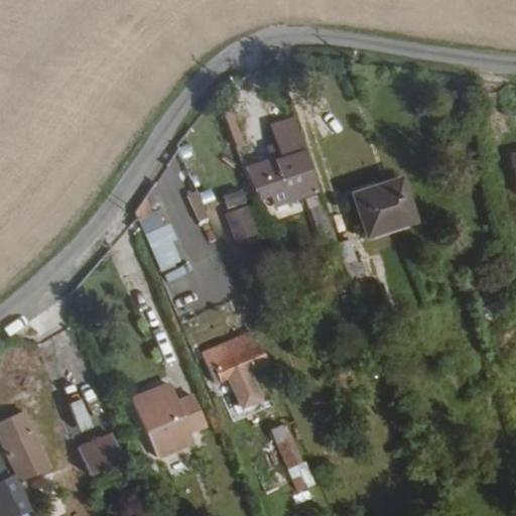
[(310,168),(293,121),(278,125),(284,143),(277,146),(281,157),(273,159),(281,178),(285,190),(314,180),(310,168)]
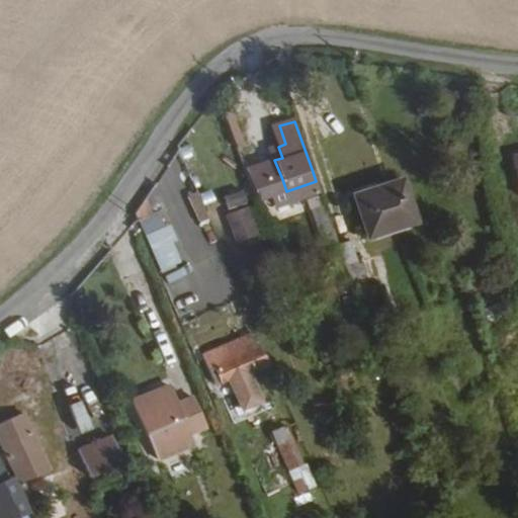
[(282,179),(274,160),(262,165),(270,184),(282,179)]
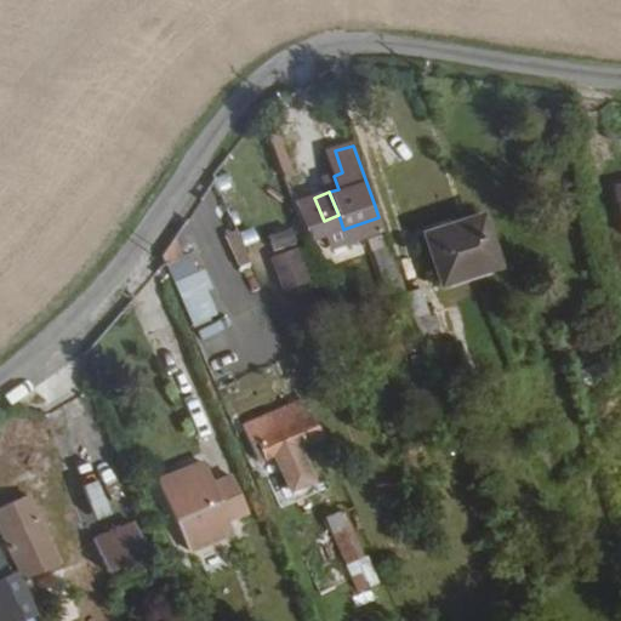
[(485,263),(471,220),(421,235),(429,261),(426,263),(432,280),(485,263)]
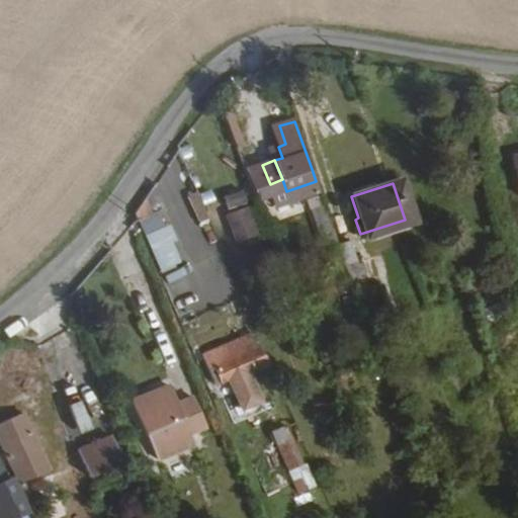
[(408,219),(396,183),(393,183),(405,220),(408,219)]
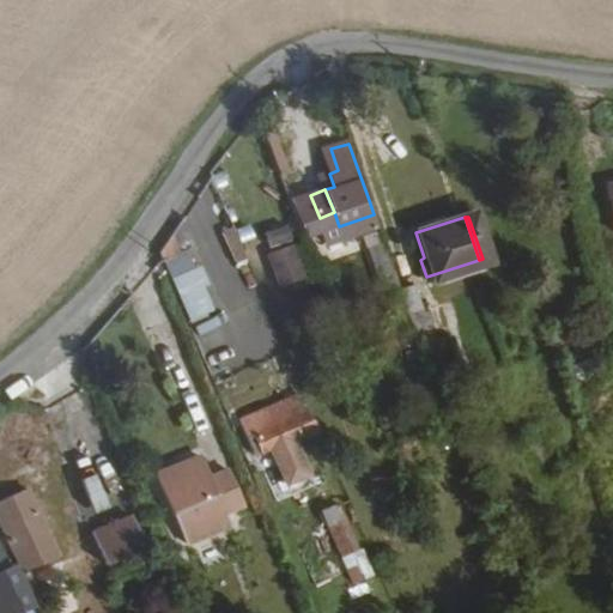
[(295,240),(290,225),(266,232),(271,248),(295,240)]
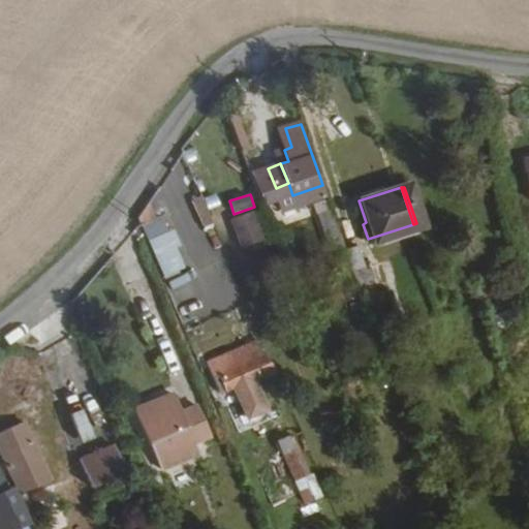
[(192,200),(205,228),(213,225),(200,197),(192,200)]
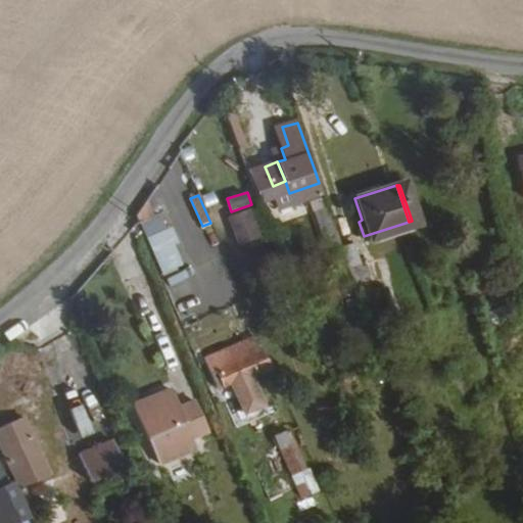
[(357,216),(359,222),(362,220),(354,198),(351,199),(357,216)]
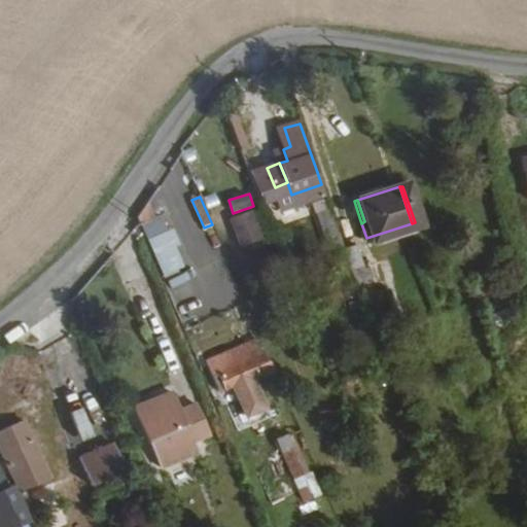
[(254,209),(234,216),(244,245),(265,238),(254,209)]
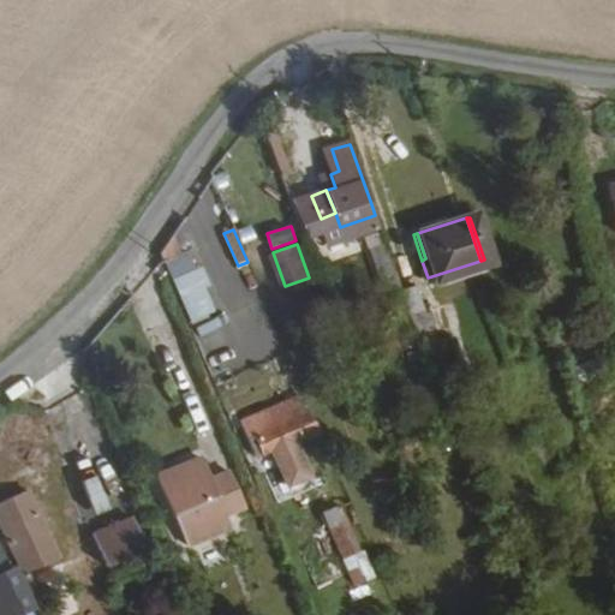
[(166,262),(174,280),(198,269),(190,251),(166,262)]
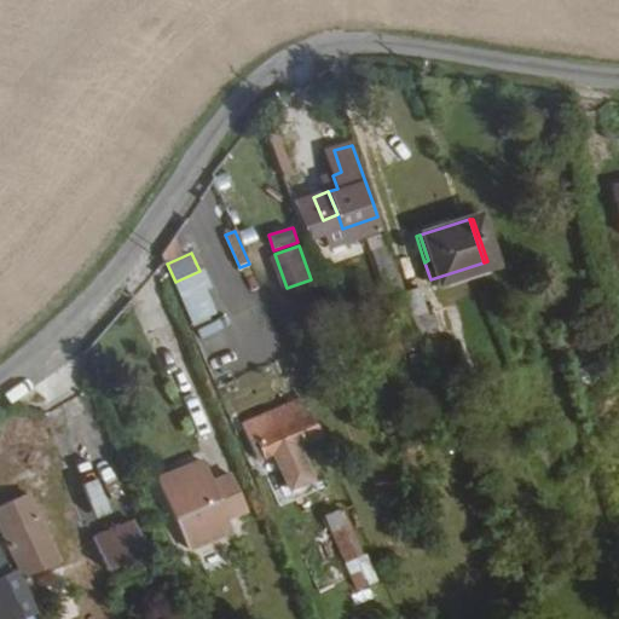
[(423,340),(399,270),(385,275),(409,345),(423,340)]
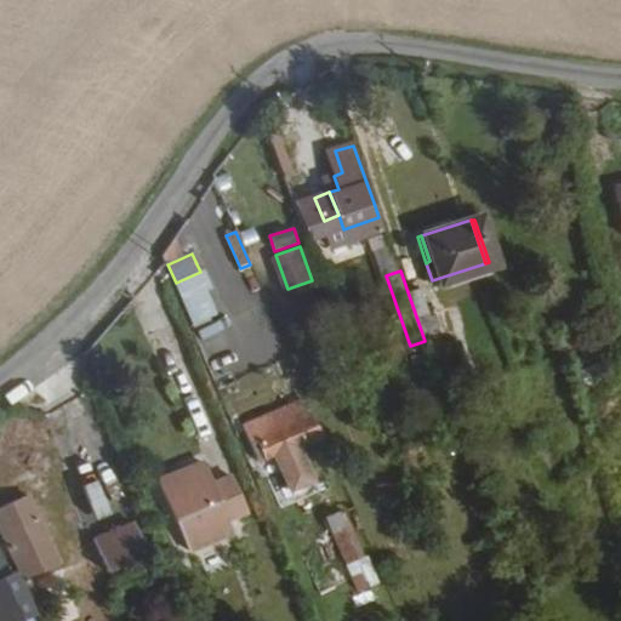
[(176,283),(195,328),(216,318),(204,291),(208,290),(200,272),(176,283)]
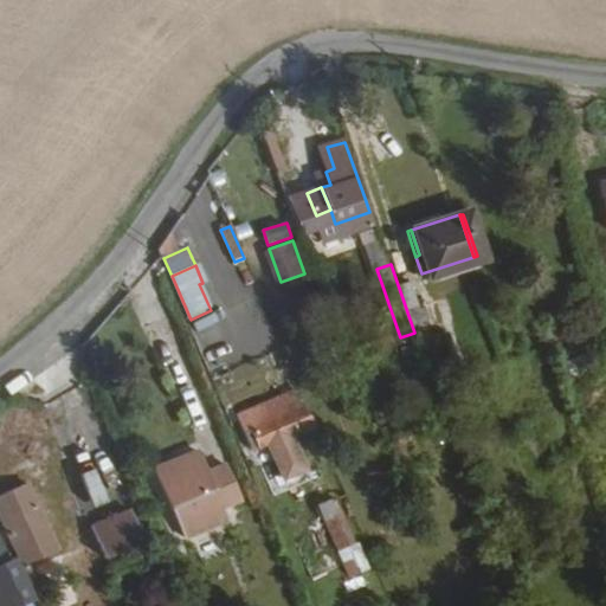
[(423,310),(413,283),(401,285),(411,314),(423,310)]
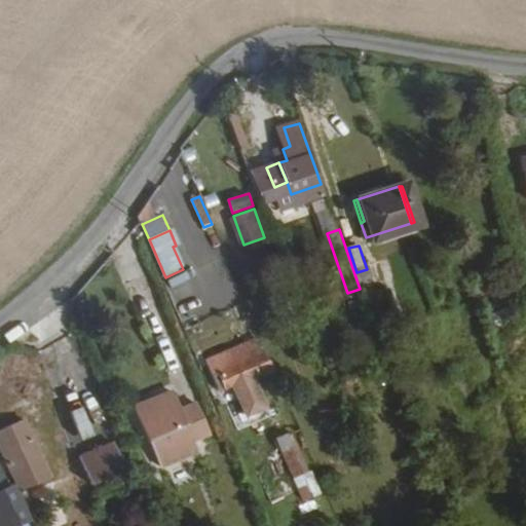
[(315,258),(305,263),(312,283),(324,277),(315,258)]
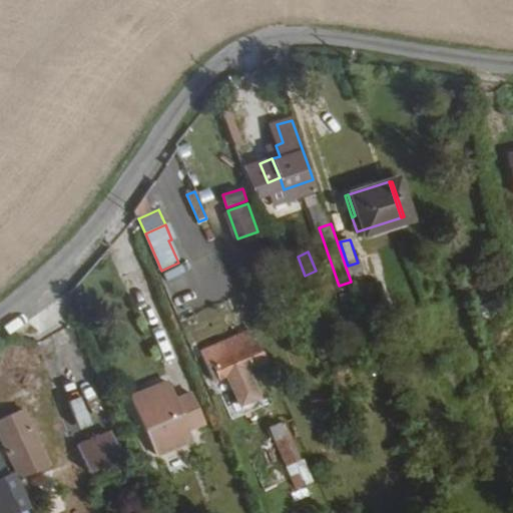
[(252,368),(223,381),(238,419),(263,410),(246,371),(266,363),(254,336),(226,347),(231,360),(245,353),(252,368)]
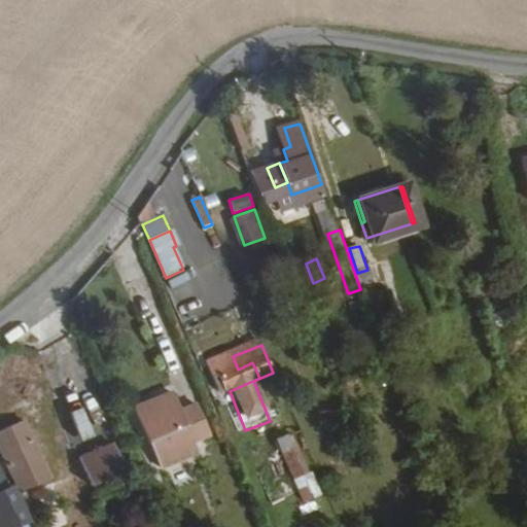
[(233,356),(208,365),(214,380),(220,377),(226,391),(226,392),(230,391),(259,378),(252,362),(238,370),(233,356)]
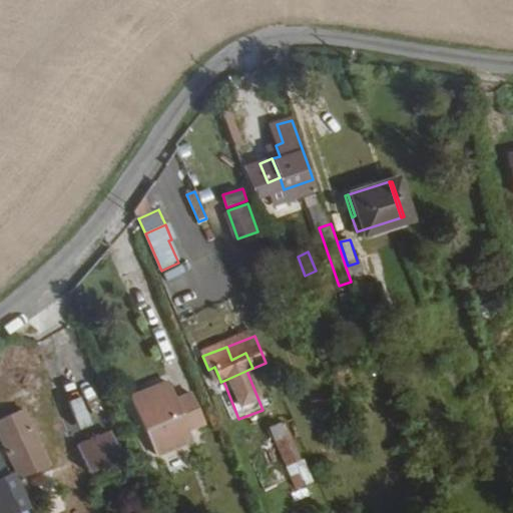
[(213,384),(220,381),(214,367),(208,370),(213,384)]
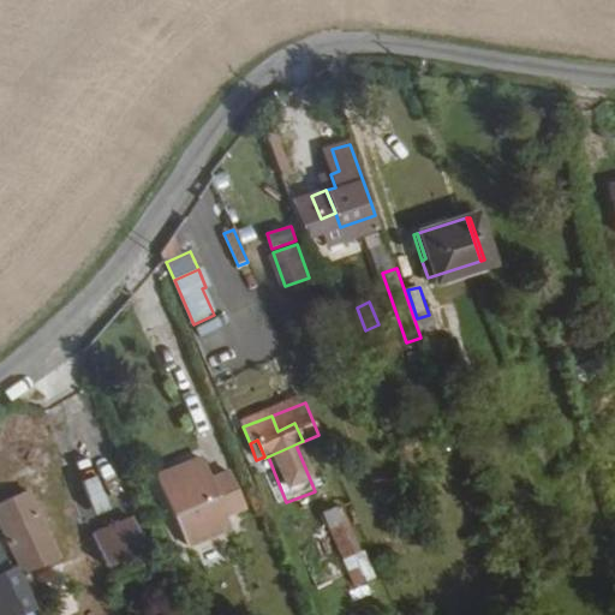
[(213,445),(167,464),(197,532),(243,513),(236,499),(254,490),(239,458),(222,465),(213,445)]
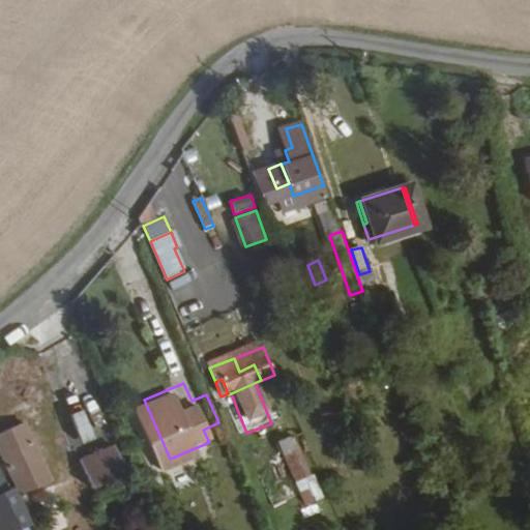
[(0,445),(27,504),(36,499),(29,482),(40,478),(20,432),(12,435),(9,425),(0,430),(0,445)]
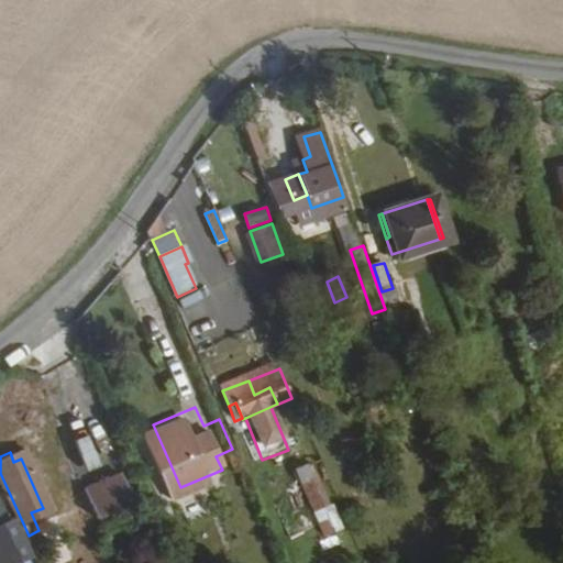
[(326,537),(299,472),(294,473),(294,472),(283,476),(287,488),(288,487),(310,543),(326,537)]
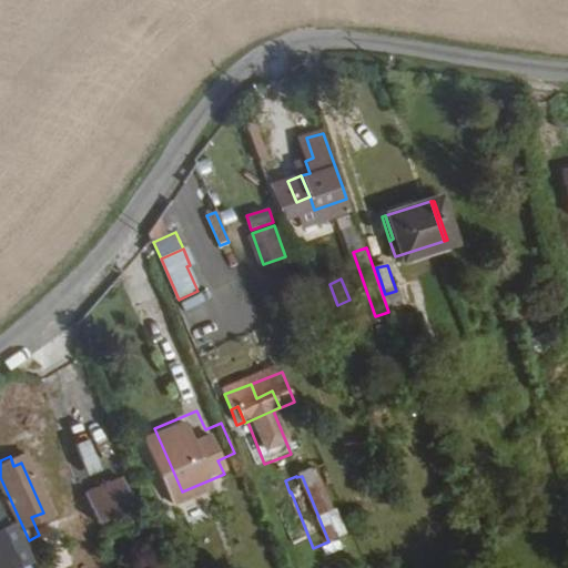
[(114,483),(78,498),(90,528),(127,513),(114,483)]
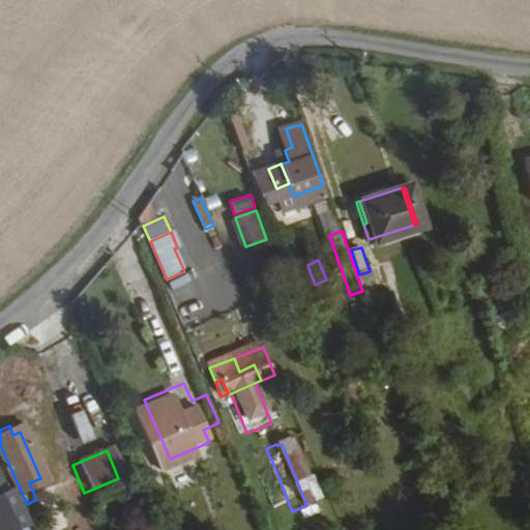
[(0,529),(11,529),(30,522),(13,486),(8,487),(0,468),(0,529)]
